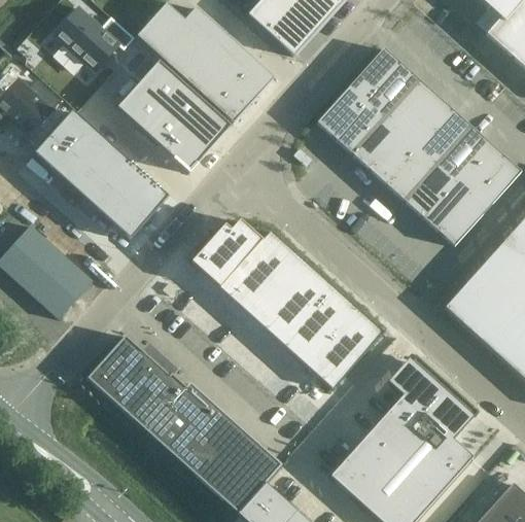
[(294,54),(343,0),(259,0),(248,12),(294,54)]
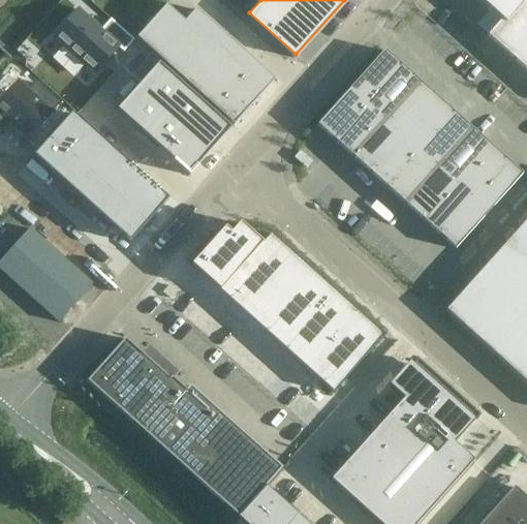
[(492,0),(506,12),(489,32),(526,65),(526,0),(492,0)]
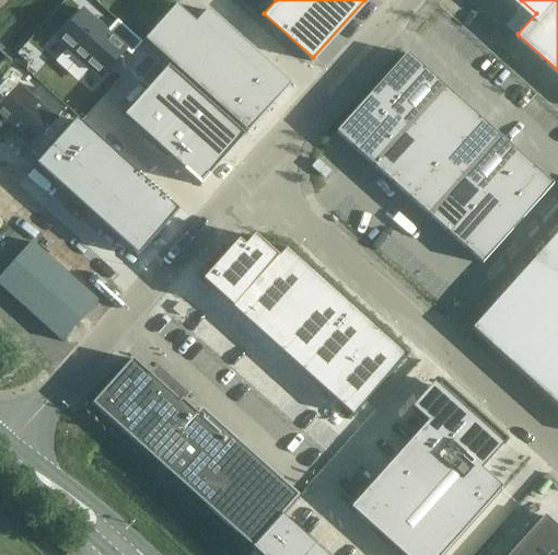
[(197,19),(177,1),(146,36),(248,129),(292,80),(209,6),(197,19)]
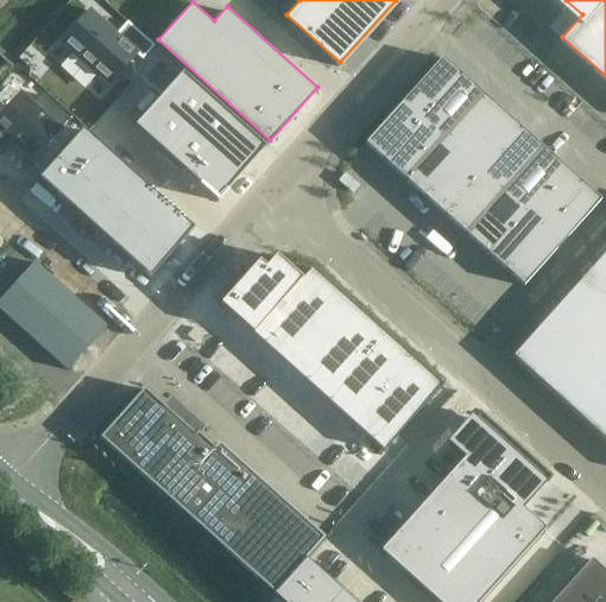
[(156,42),(130,17),(118,30),(92,6),(64,38),(111,80),(138,49),(144,55),(156,42)]
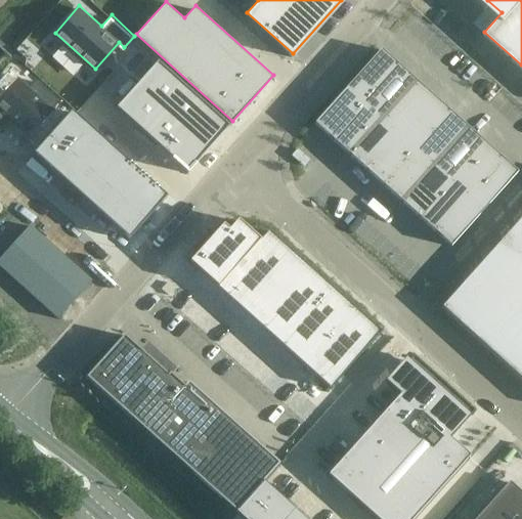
[(518,169),(382,46),(315,120),(452,243),(518,169)]
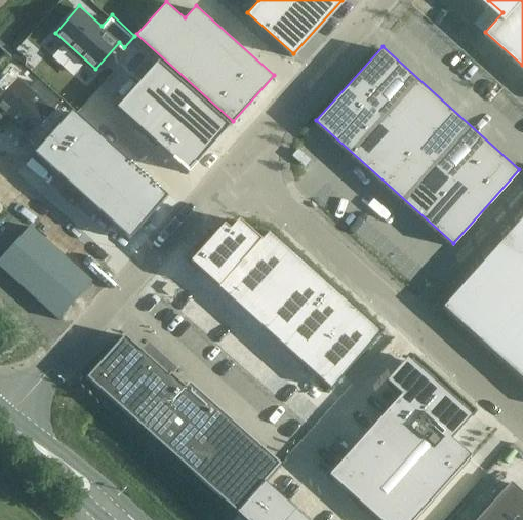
[(197,162),(231,124),(159,58),(117,106),(173,157),(173,156),(189,170),(196,162),(197,162)]
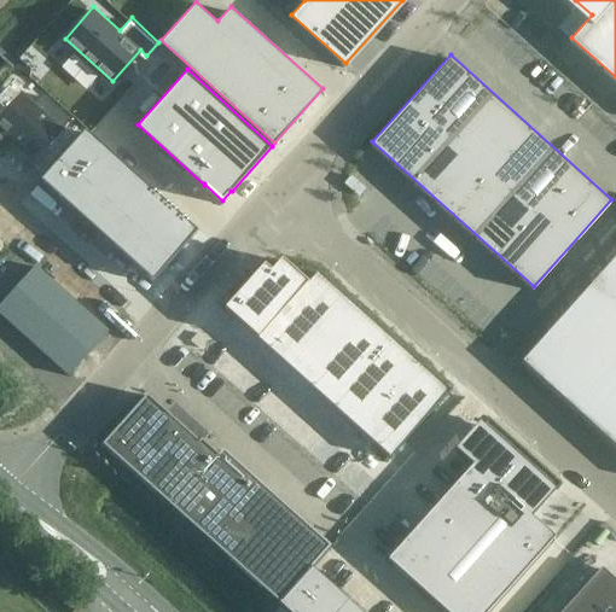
[(70,115),(45,92),(36,100),(22,88),(23,87),(22,86),(0,110),(0,140),(5,144),(12,135),(36,158),(35,158),(36,159),(67,127),(65,126),(65,127),(62,123),(70,115)]
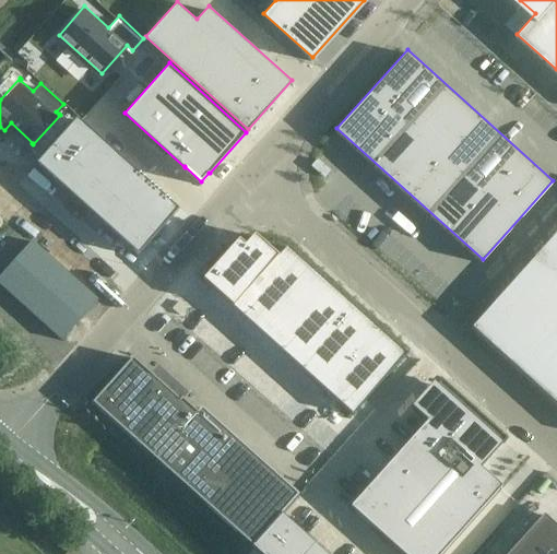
[(179,207),(78,116),(36,162),(122,239),(122,238),(138,252),(145,245),(179,207)]
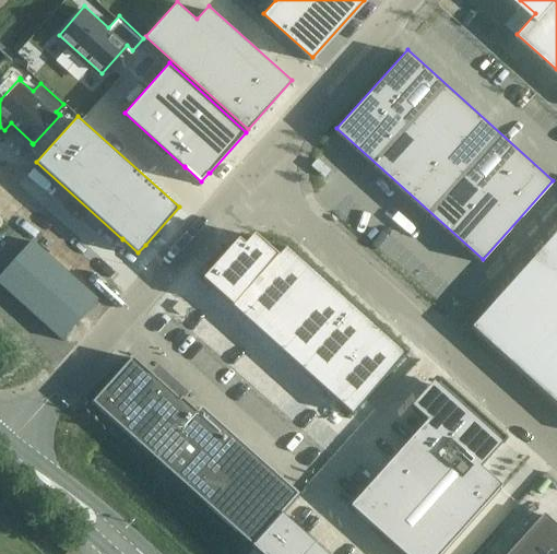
[(556,230),(473,325),(556,399),(556,230)]
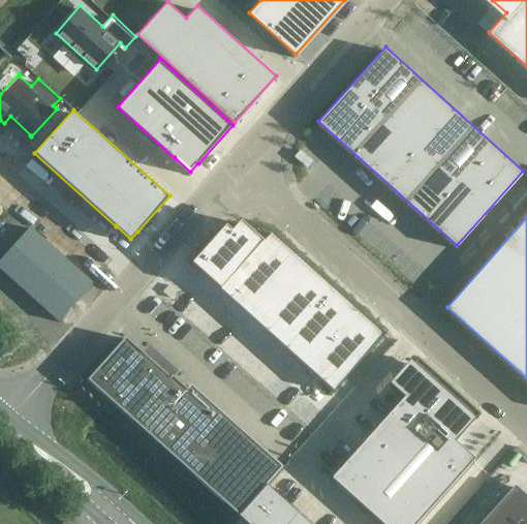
[(220,287),(264,240),(241,219),(231,229),(225,224),(192,262),(220,287)]
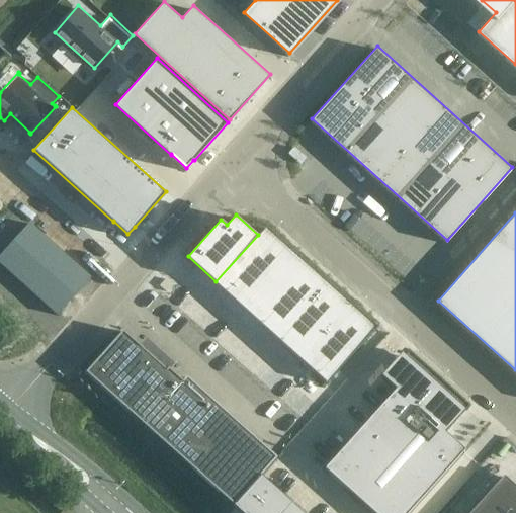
[(0,258),(59,312),(91,274),(30,220),(0,253),(0,258)]
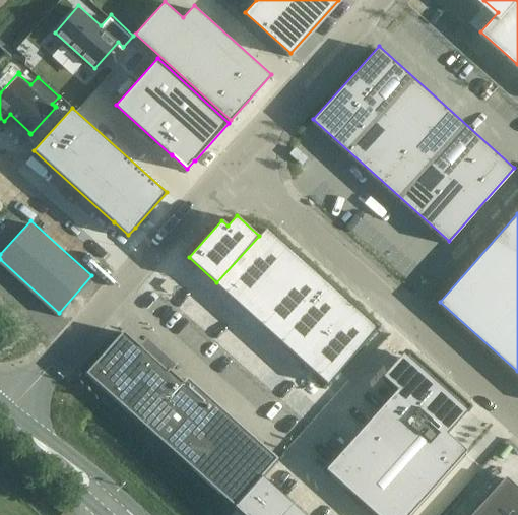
[(245,307),(296,251),(267,226),(259,236),(216,282),(245,307)]
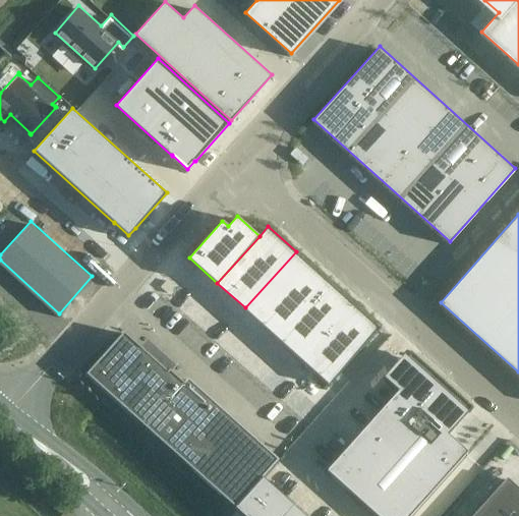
[(273,333),(324,276),(296,251),(245,307),(273,333)]
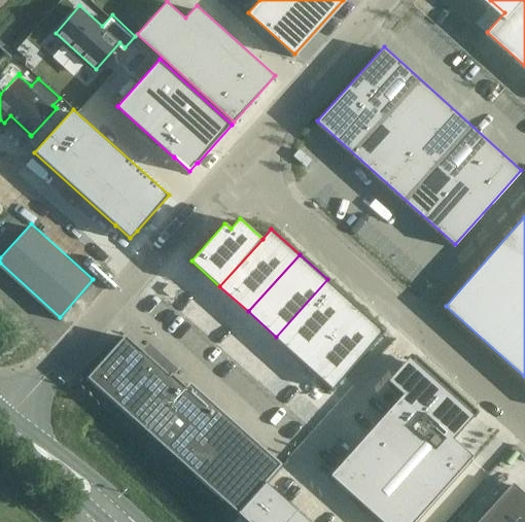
[(304,361),(355,305),(327,279),(276,337),(304,361)]
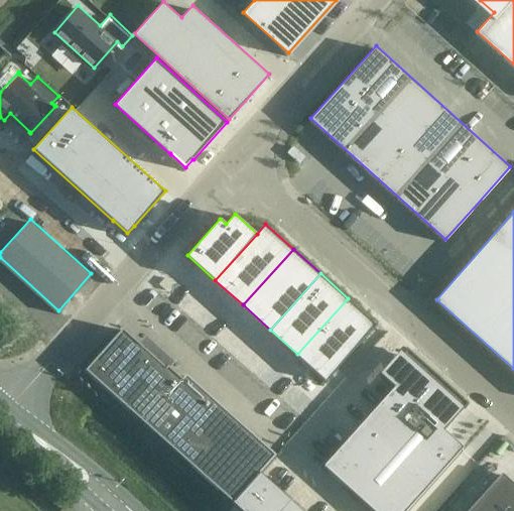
[(376,324),(348,298),(297,354),(326,379),(376,324)]
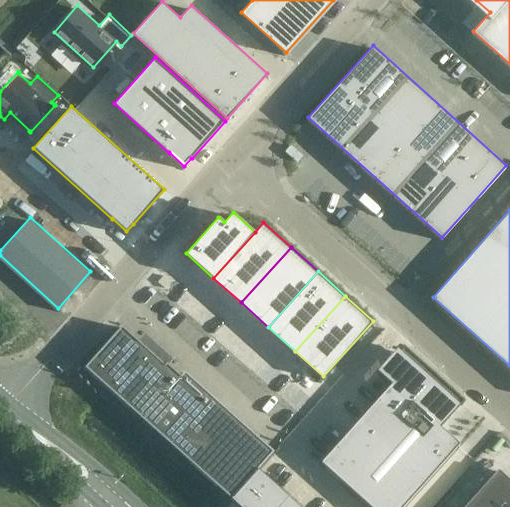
[(186,370),(180,376),(123,325),(86,367),(233,497),(259,467),(275,450),(186,370)]
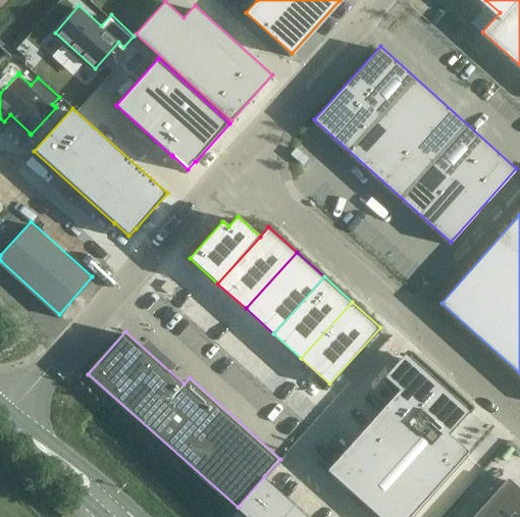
[(470,410),(410,356),(388,379),(400,389),(327,469),(381,516),(409,516),(469,450),(450,432),(470,410)]
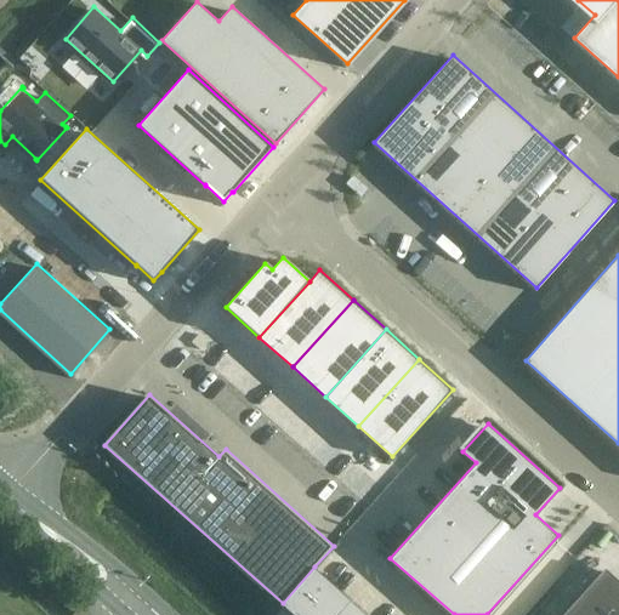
[(368,614),(314,567),(283,603),(295,614),(368,614)]
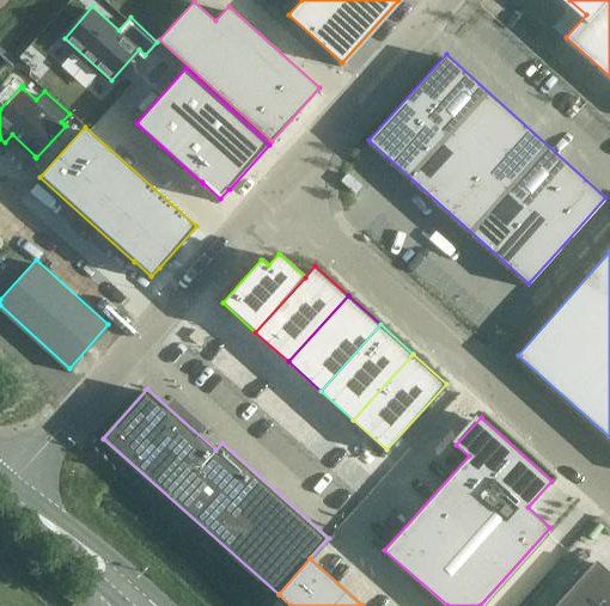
[(609,570),(596,558),(557,601),(553,605),(609,605),(609,570)]
